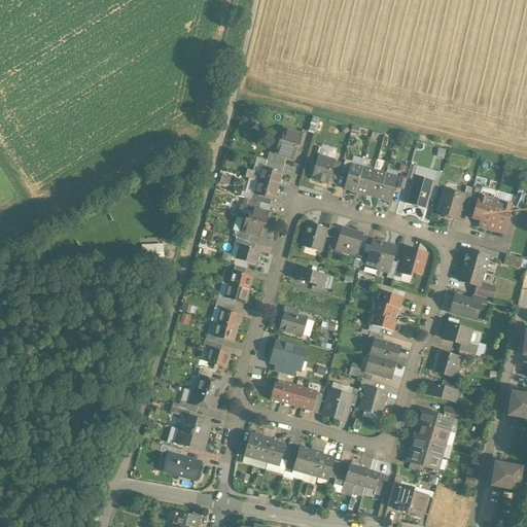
[(303,134),(285,129),(281,143),(299,148),(300,148),(302,142),(300,142),(303,134)]
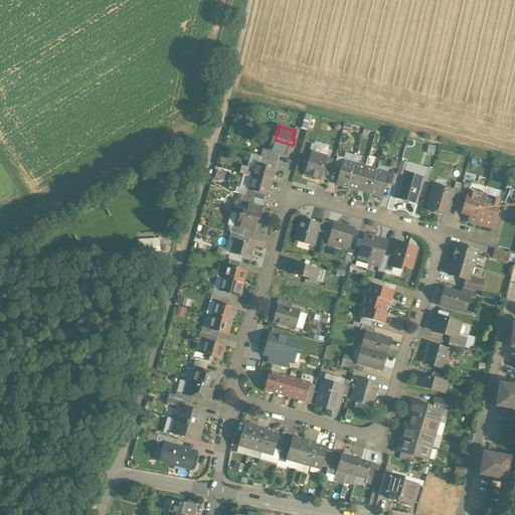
[(275,140),(273,139),(269,152),(280,155),(286,157),(289,149),(290,149),(292,145),(275,140)]
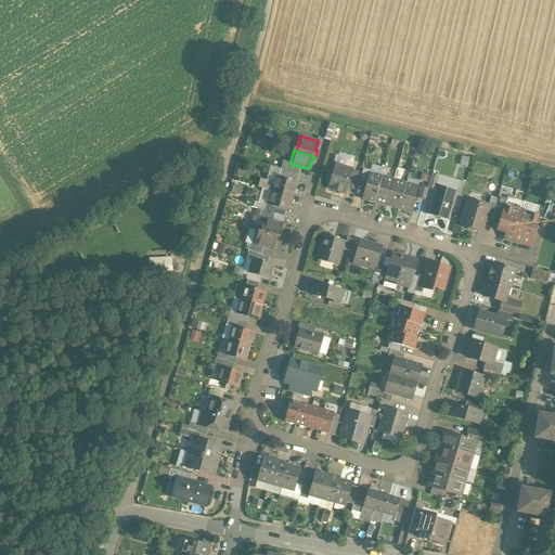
[(289,164),(283,162),(281,170),(299,176),(301,167),(289,164)]
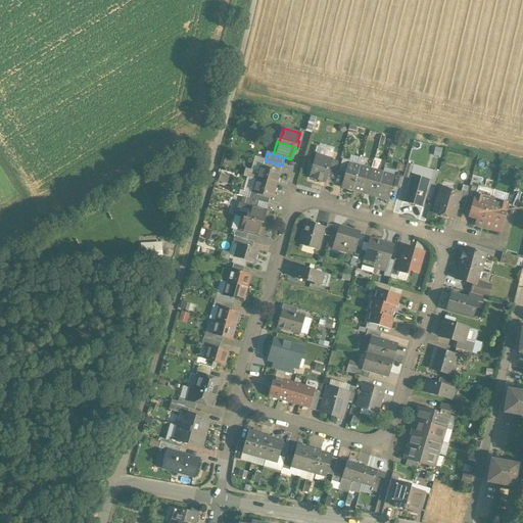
[(331,160),(316,156),(310,179),(325,183),(326,178),(331,160)]
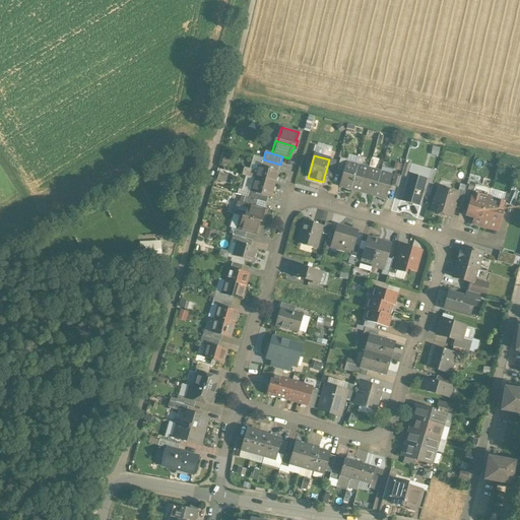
[(280,165),(263,159),(261,168),(278,173),(280,165)]
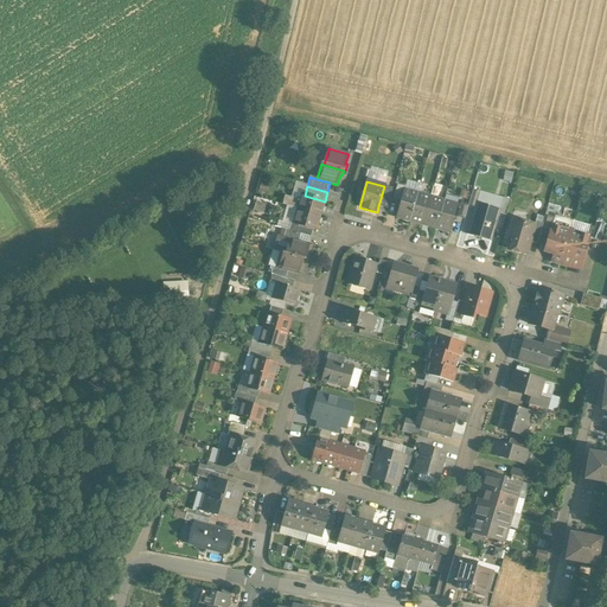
[(384,186),(378,206),(388,209),(393,189),(384,186)]
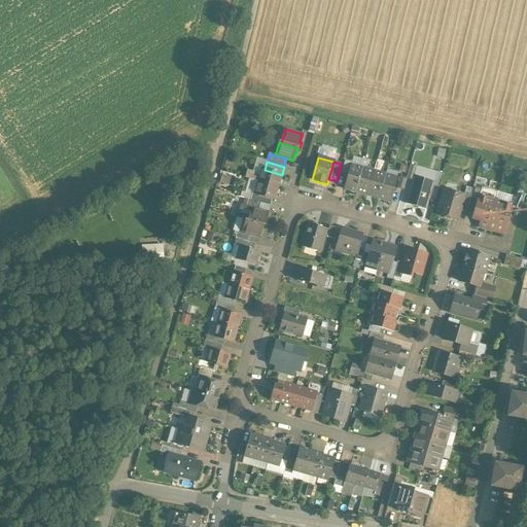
[(350,164),(345,162),(342,173),(347,174),(349,166),(350,164)]
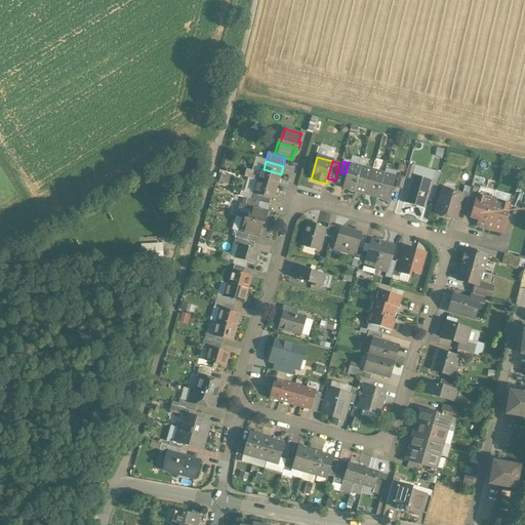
[(360,168),(348,165),(346,173),(341,189),(354,192),(354,191),(360,168)]
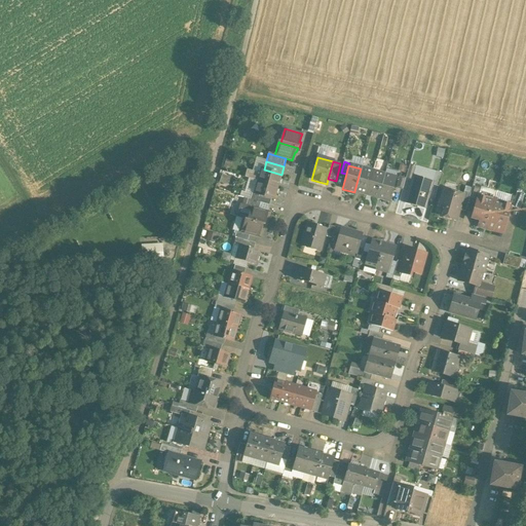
[(409,166),(405,180),(411,181),(413,177),(415,167),(409,166)]
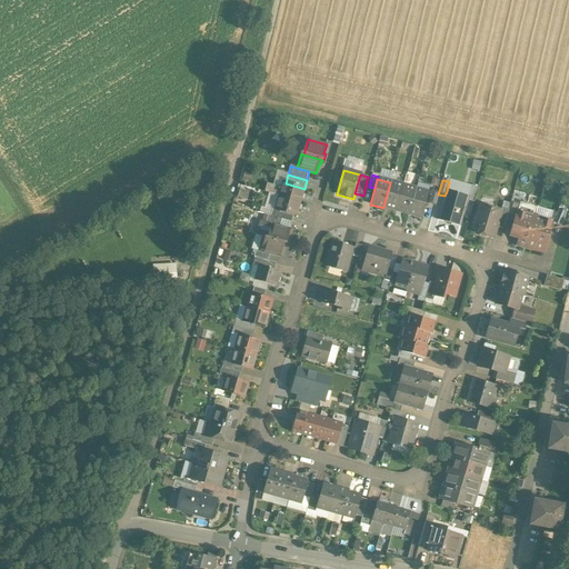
[(286,183),(283,182),(280,197),(301,202),(305,189),(286,183)]
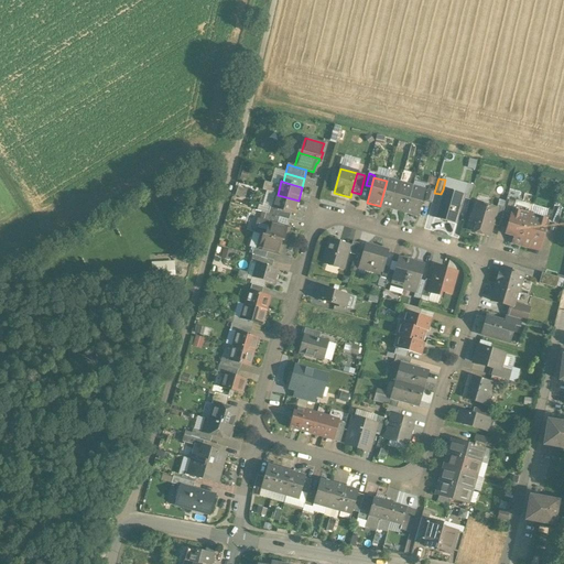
[(387,181),(380,205),(392,208),(400,184),(387,181)]
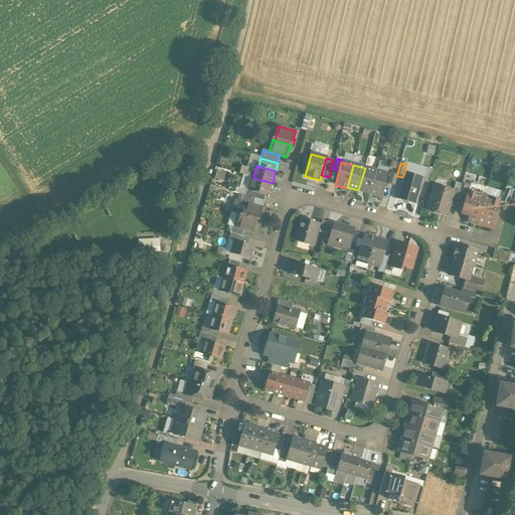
[(376,171),(365,168),(358,190),(358,191),(370,194),(376,172),(376,171)]
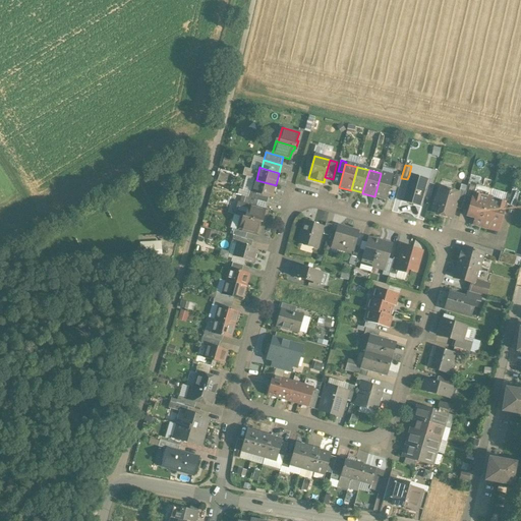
[(437,172),(431,171),(428,180),(427,184),(433,185),(437,172)]
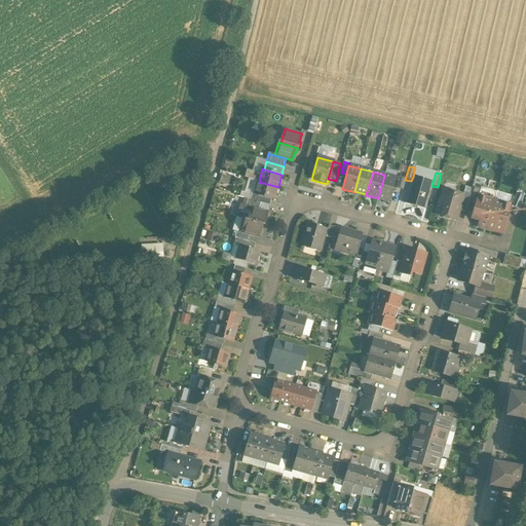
[(384,176),(378,198),(389,201),(396,178),(384,176)]
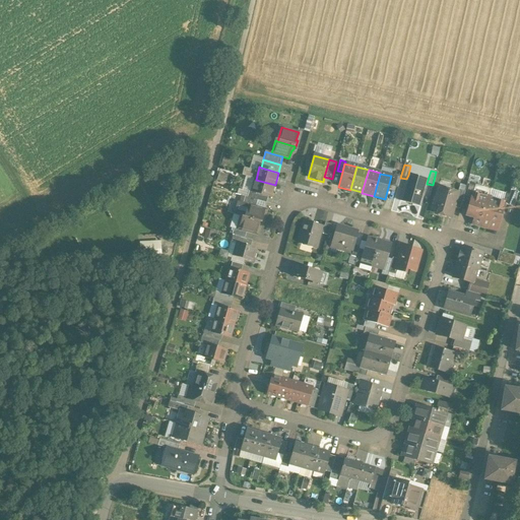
[(428,180),(408,175),(406,179),(400,202),(419,207),(427,184),(428,180)]
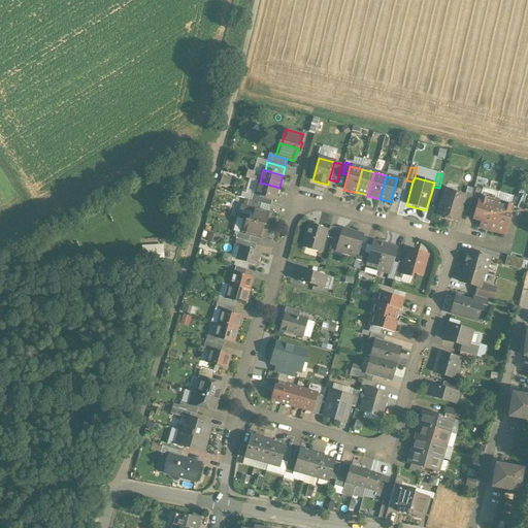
[(279,188),(260,183),(256,195),(255,196),(272,201),(275,202),(279,188)]
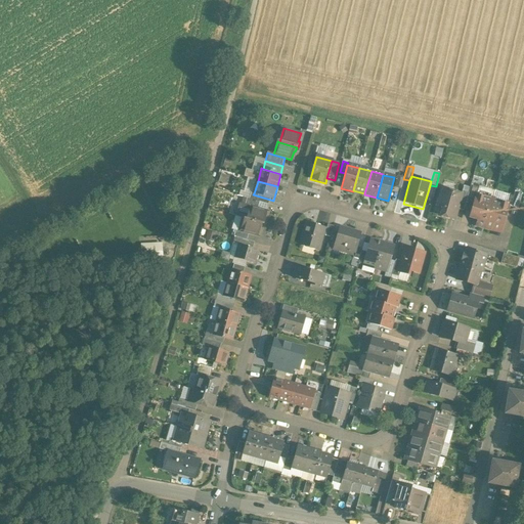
[(478,188),(472,186),(469,199),(475,200),(476,194),(478,188)]
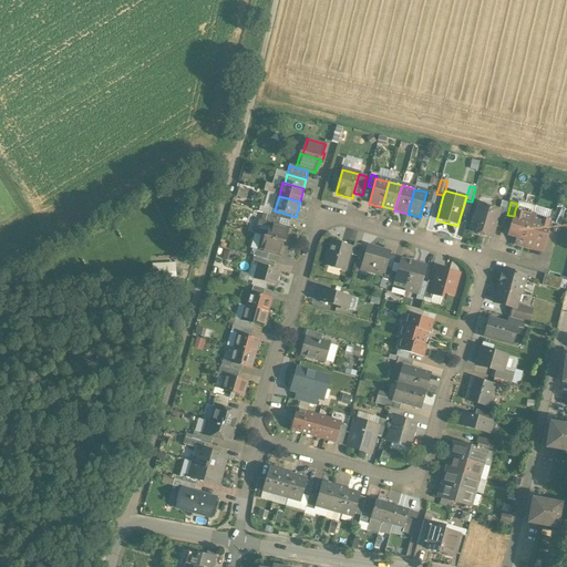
[(500,210),(477,205),(475,215),(478,216),(476,224),(478,225),(476,234),(492,238),(495,227),(500,210)]
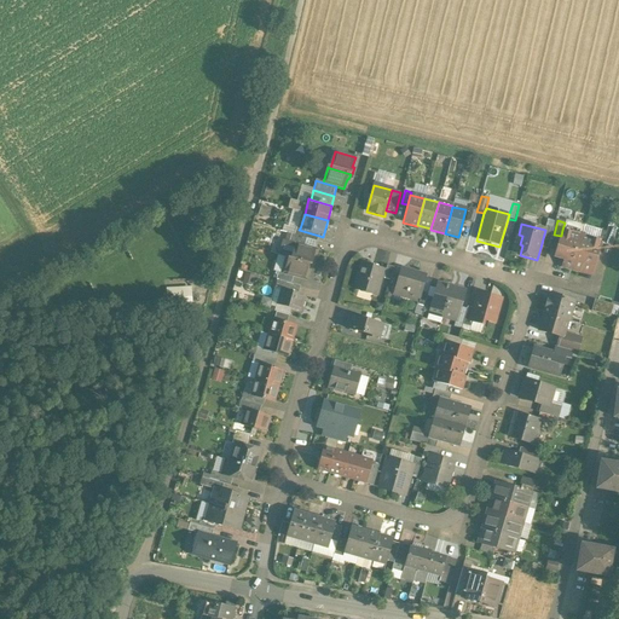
[(617,229),(608,226),(603,244),(612,247),(617,229)]
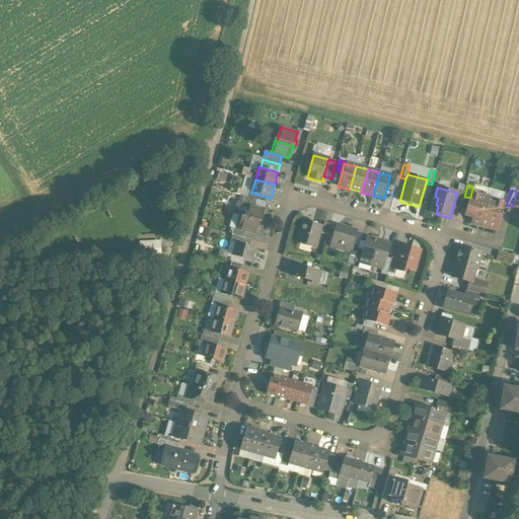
[(268,198),(250,193),(251,192),(248,191),(246,198),(256,201),(266,203),(268,198)]
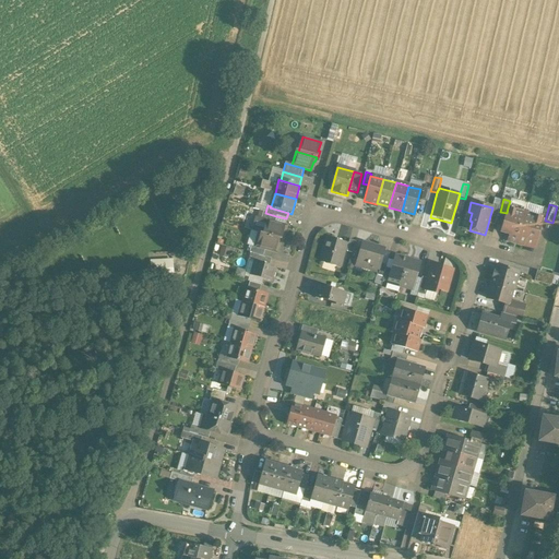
[(499,207),(492,205),(492,207),(488,224),(494,225),(499,207)]
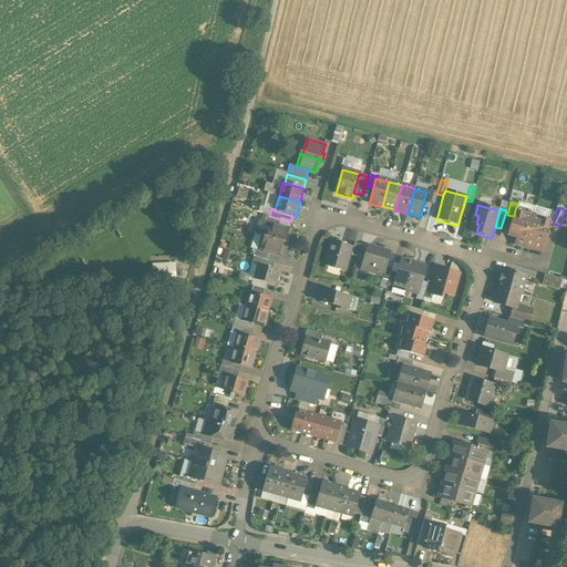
[(533,215),(515,210),(514,216),(508,236),(517,238),(515,245),(524,248),(533,215)]
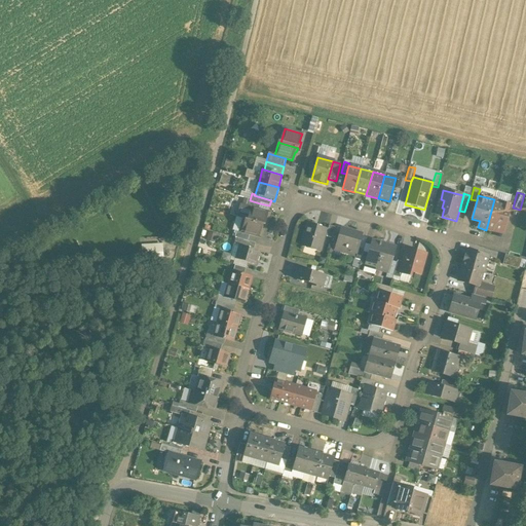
[(250,200),(245,198),(242,204),(259,210),(260,203),(250,200)]
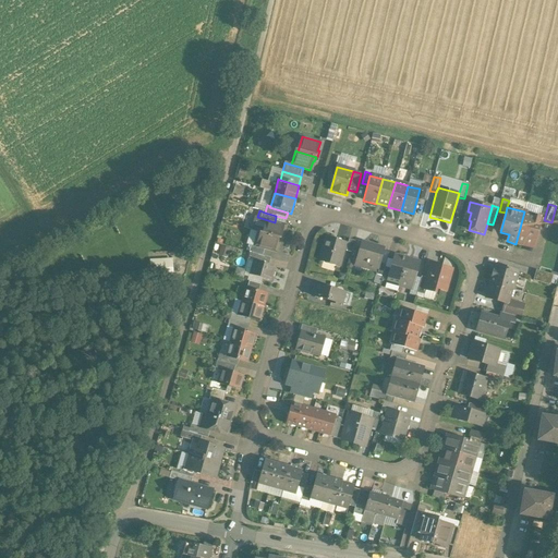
[(541,216),(524,211),(516,244),(523,246),(525,239),(534,241),(541,216)]
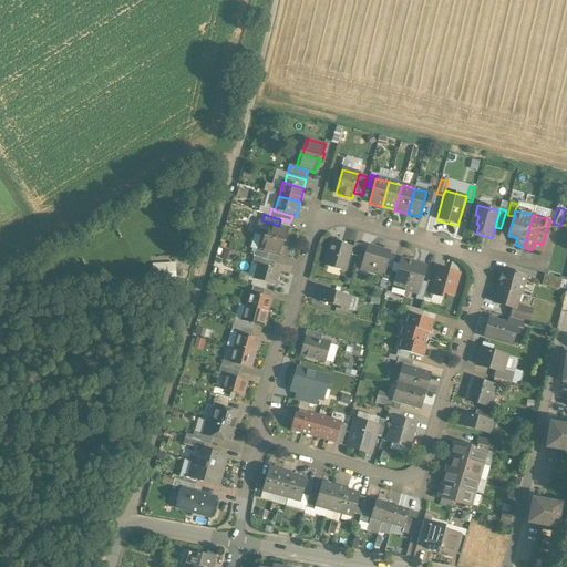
[(261,220),(260,220),(256,235),(264,237),(266,237),(266,238),(285,243),(285,244),(287,244),(289,238),(287,238),(289,228),(261,220)]
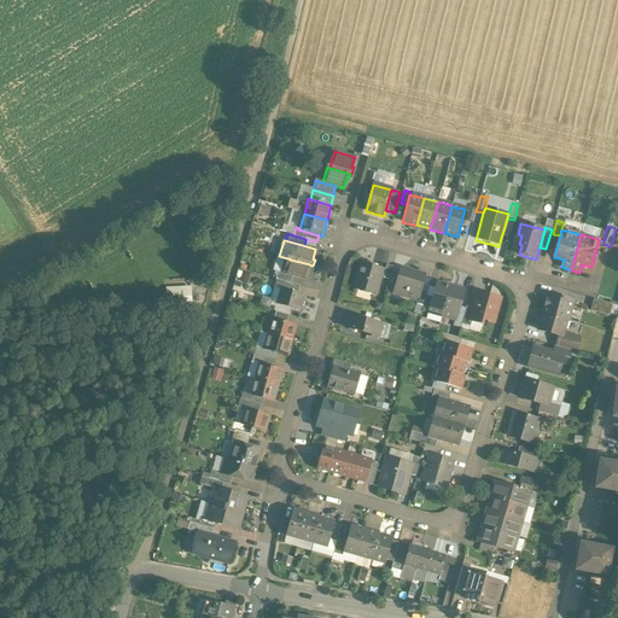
[(310,264),(290,260),(290,258),(287,258),(283,274),(292,277),(304,280),(307,270),(309,272),(310,266),(310,264)]
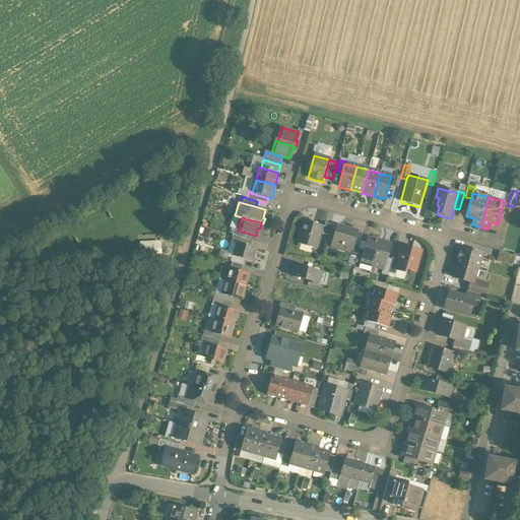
[(321,226),(304,221),(299,243),(316,248),(321,226)]
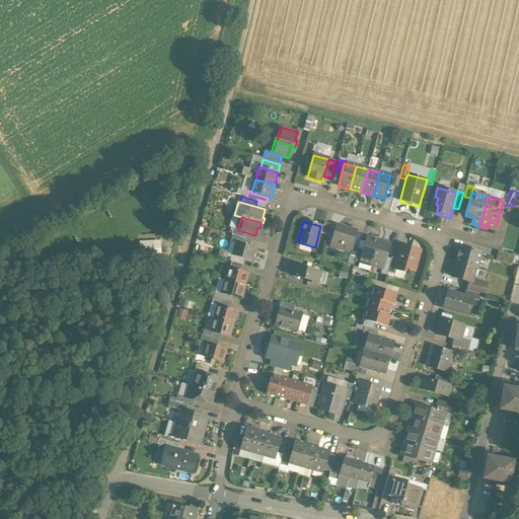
[(330,225),(324,223),(321,233),(327,235),(330,225)]
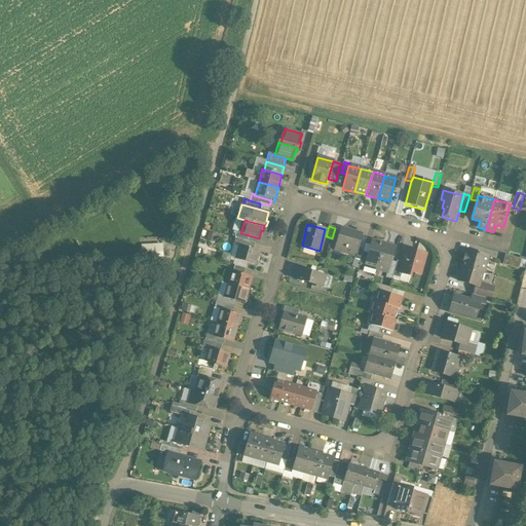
[(362,234),(341,228),(337,247),(345,249),(344,253),(354,256),(355,256),(358,249),(362,234)]
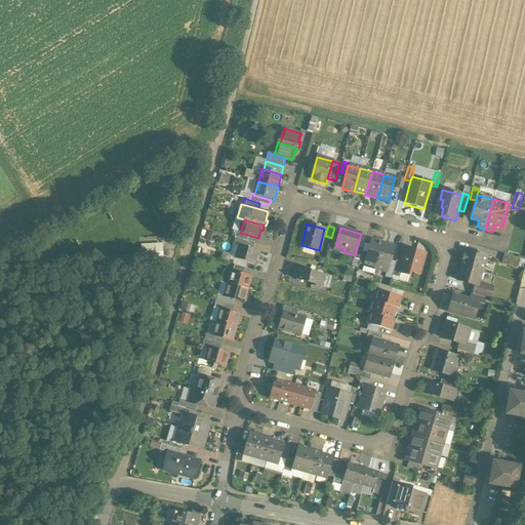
[(240,233),(237,232),(235,238),(247,241),(248,235),(240,233)]
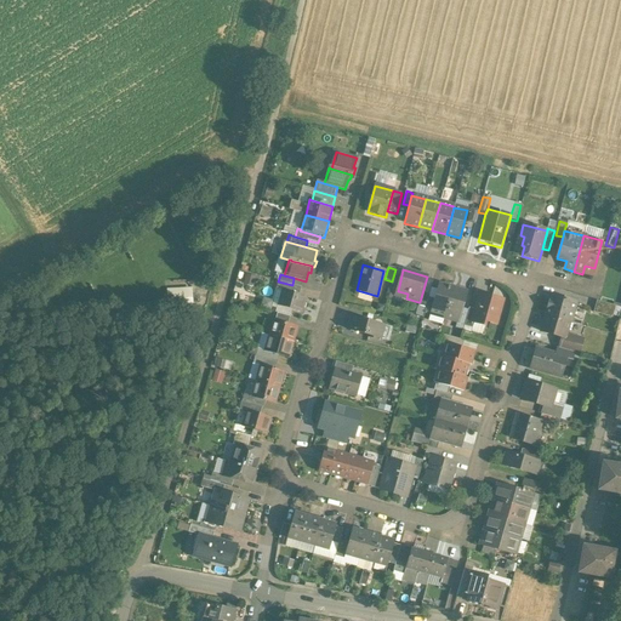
[(292,285),(278,281),(275,289),(283,291),(298,295),(301,288),(292,285)]
